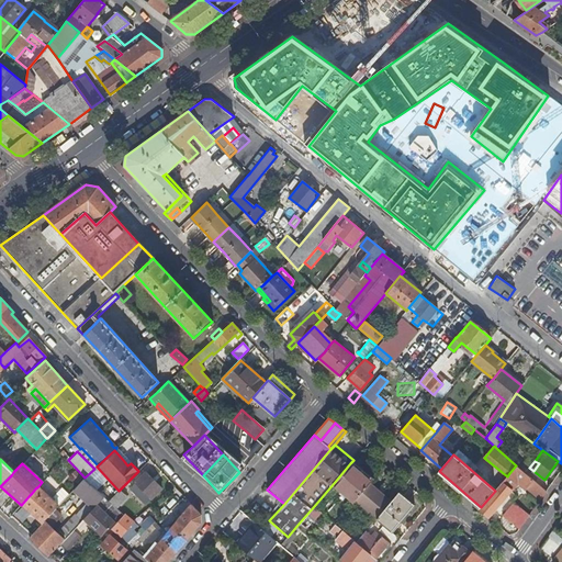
[(372,481),(350,463),(334,483),(355,502),(355,501),(370,483),(372,481)]
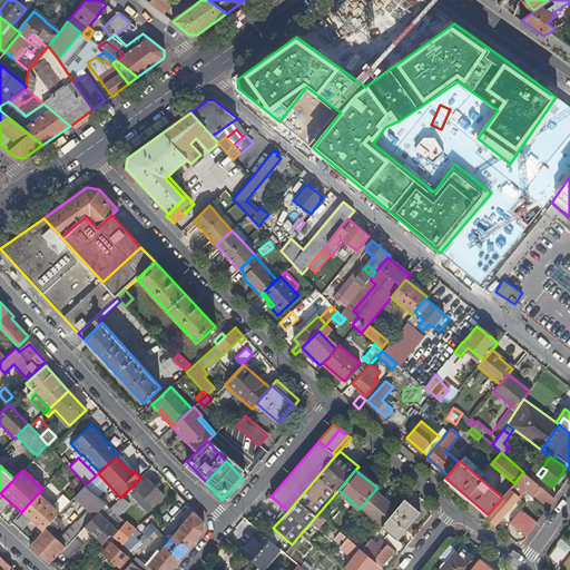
[(536,495),(548,505),(553,498),(541,488),(523,472),(517,480),(514,483),(510,489),(502,498),(488,514),(485,517),(494,524),(519,497),(518,494),(524,487),(536,495)]
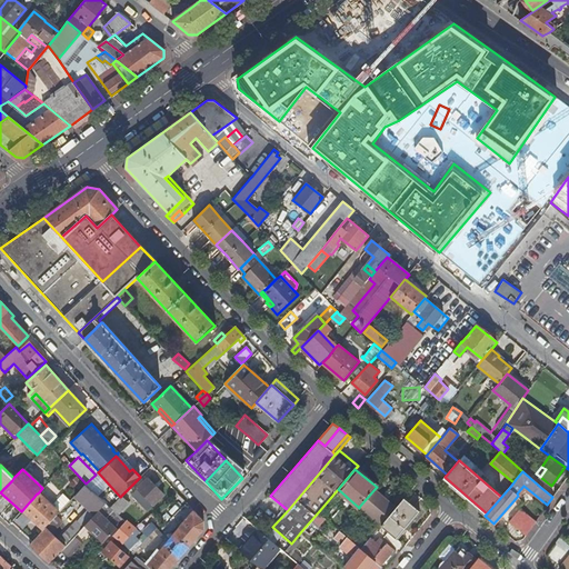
[(148,477),(131,493),(147,510),(163,493),(148,477)]
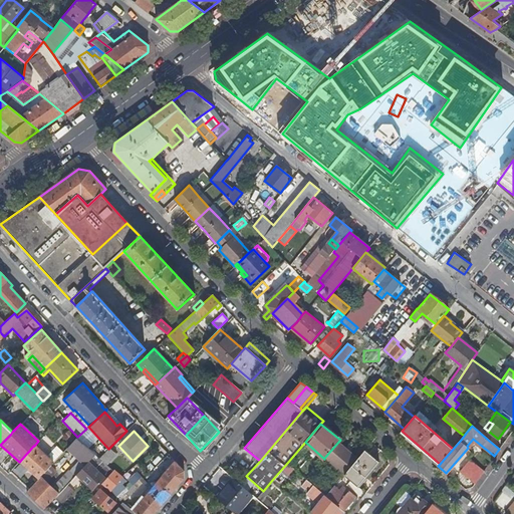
[(67,448),(73,454),(75,451),(82,458),(80,460),(71,470),(73,472),(71,475),(69,473),(68,472),(55,486),(60,492),(65,486),(67,485),(77,473),(87,463),(94,455),(84,445),(76,438),(67,448)]
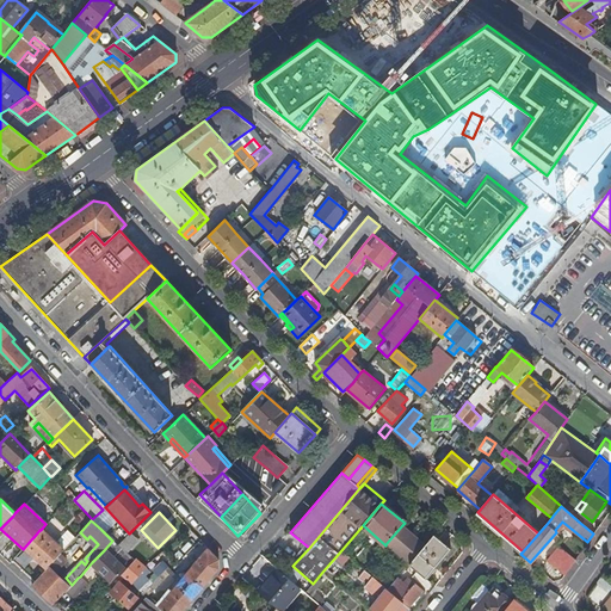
[(425,545),(402,525),(386,544),(408,565),(425,545)]
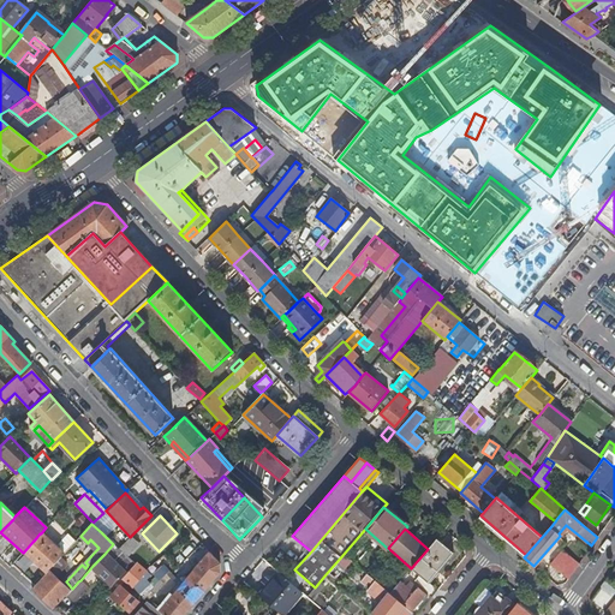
[(64,554),(41,533),(40,533),(35,539),(33,542),(24,551),(46,572),(49,568),(61,556),(64,554)]
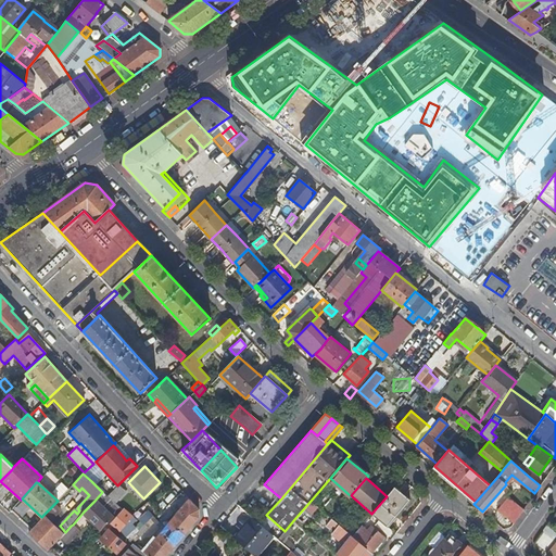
[(126,492),(118,484),(117,485),(106,496),(115,504),(126,492)]
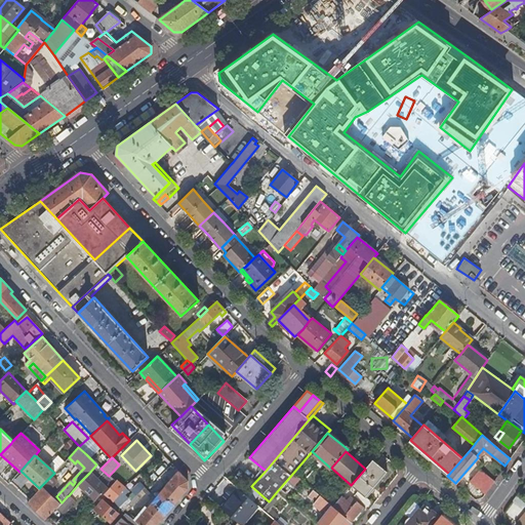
[(75,463),(82,470),(84,468),(77,460),(75,463)]
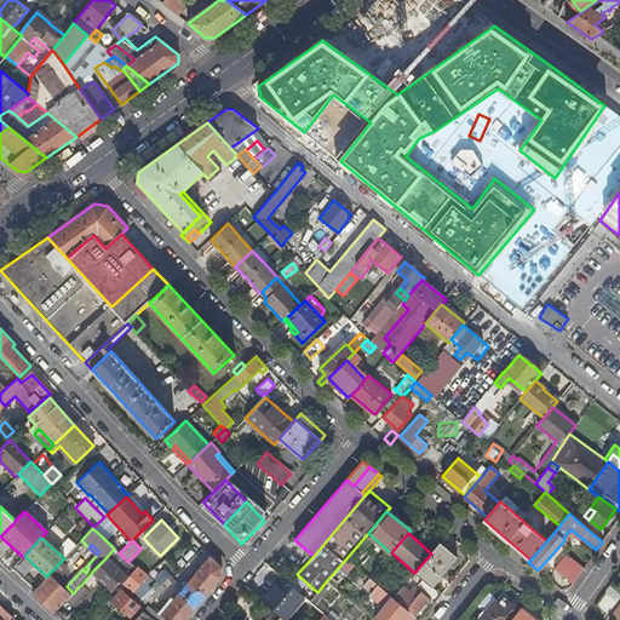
[(441,544),(415,573),(432,586),(457,557),(441,544)]
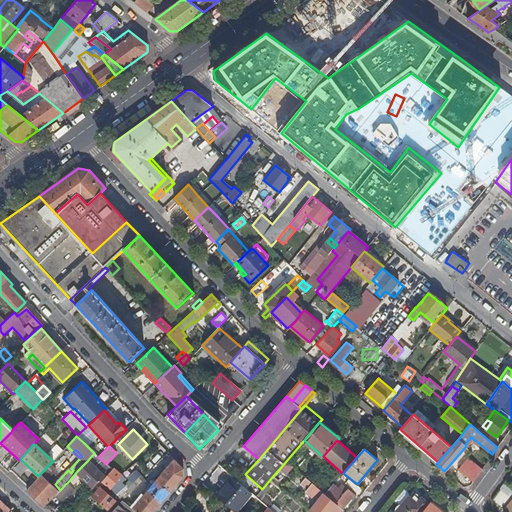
[(87,461),(77,471),(94,486),(98,480),(101,482),(104,478),(111,470),(106,464),(98,457),(95,453),(94,453),(87,461)]
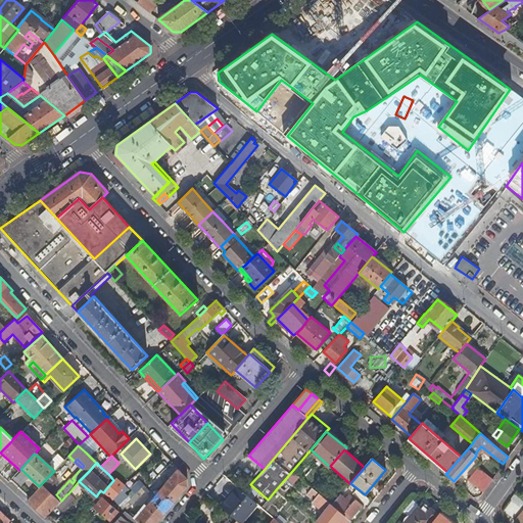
[(477,487),(482,491),(491,479),(477,467),(467,479),(474,484),(472,487),(475,489),(477,487)]
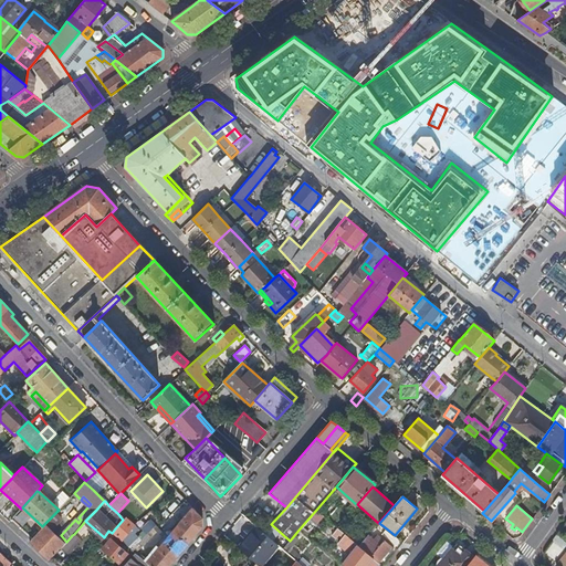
[(158,548),(147,563),(150,565),(168,565),(202,526),(202,517),(192,507),(158,548)]
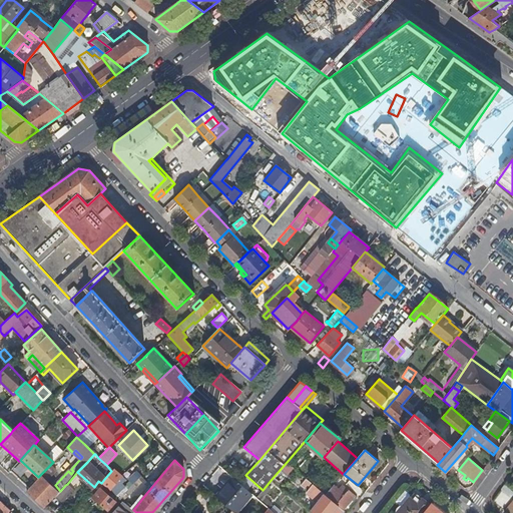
[(287,463),(281,471),(287,476),(293,467),(287,463)]
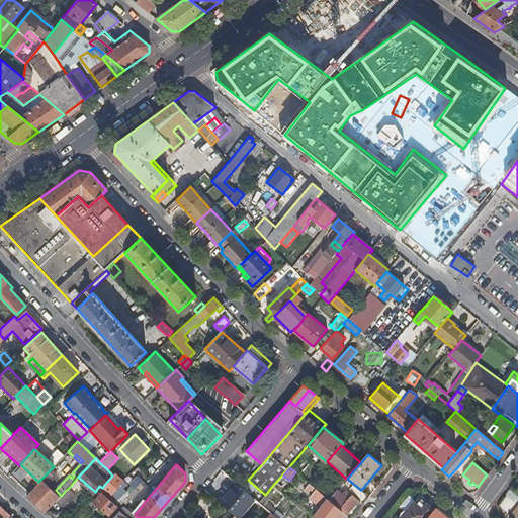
[(57,473),(52,468),(41,479),(48,484),(57,473)]
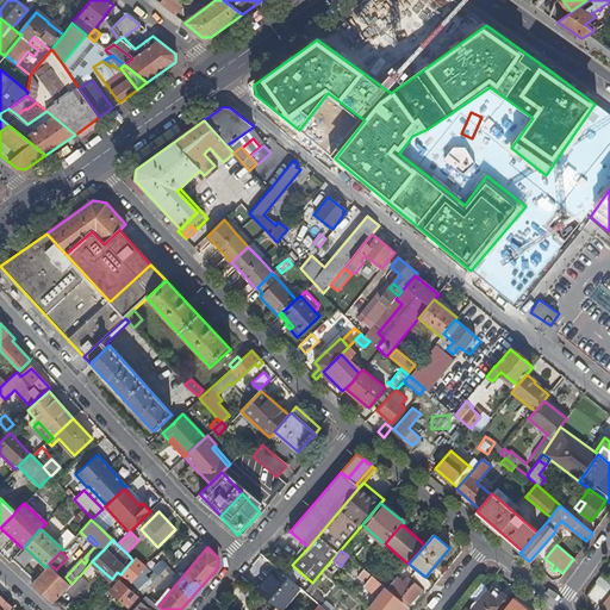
[(135,558),(132,560),(124,570),(120,574),(123,577),(144,595),(167,572),(170,576),(173,573),(163,564),(149,579),(144,576),(149,570),(135,558)]
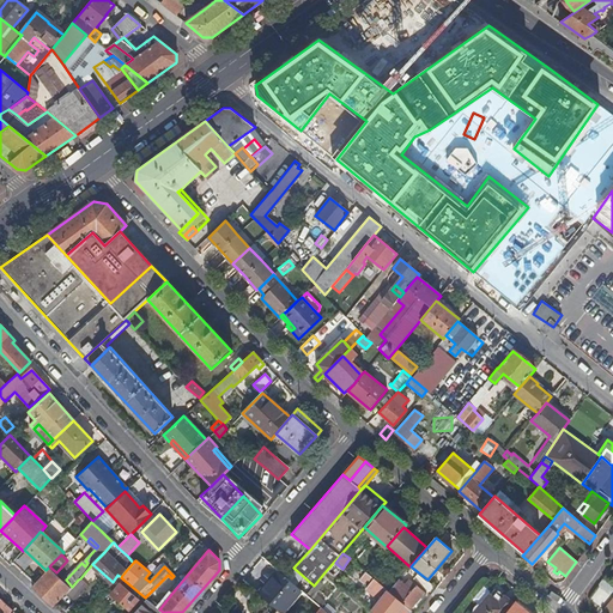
[(56,572),(49,566),(46,570),(34,584),(31,586),(54,607),(66,593),(72,587),(56,572)]
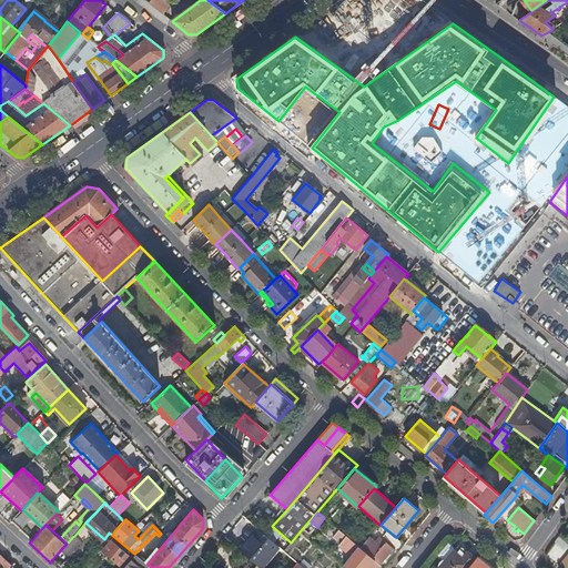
[(393,546),(398,540),(379,525),(375,530),(393,546)]
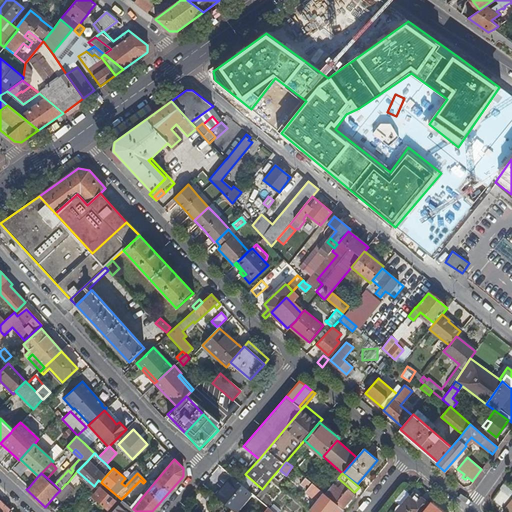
[(219,487),(221,489),(232,477),(230,475),(219,487)]
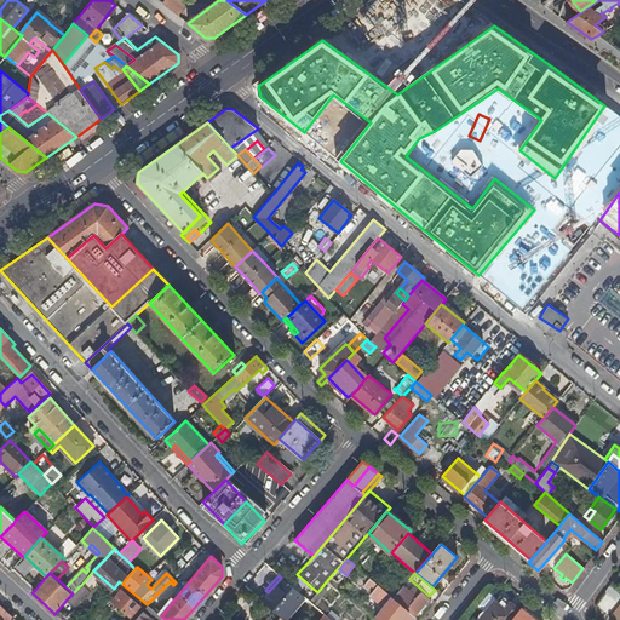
[(285,619),(286,619),(306,598),(290,584),(281,578),(268,592),(262,601),(281,616),(285,619)]
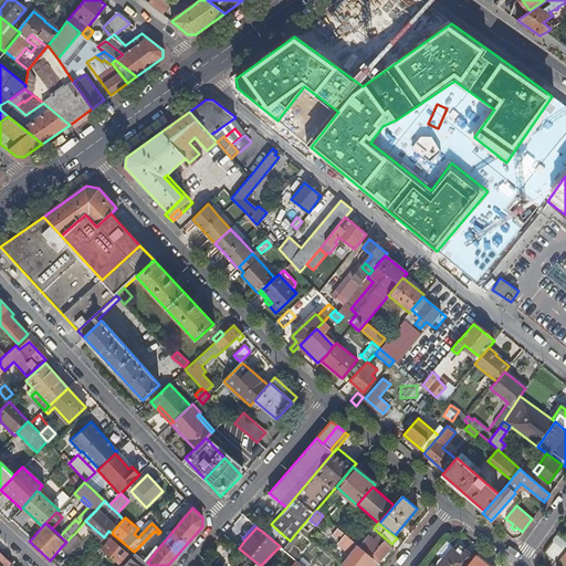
[(111,538),(114,535),(112,533),(108,531),(104,537),(100,543),(104,547),(102,548),(118,563),(127,553),(111,538)]
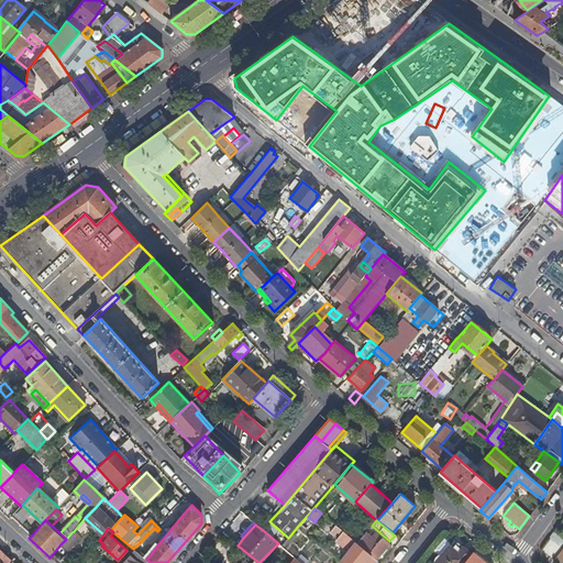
[(334,534),(351,549),(356,542),(340,529),(334,534)]
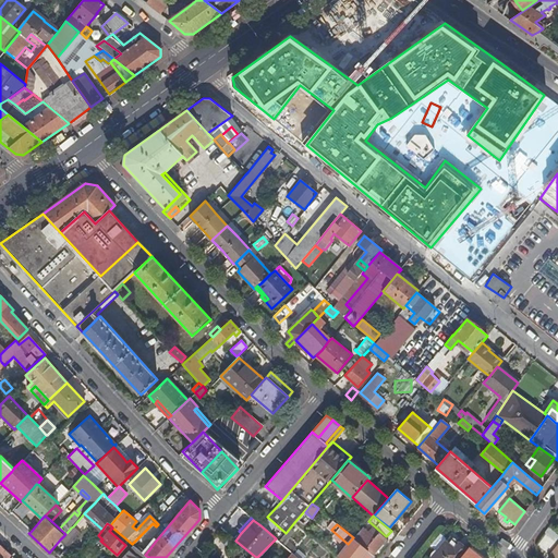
[(65,534),(60,540),(67,546),(80,533),(73,526),(71,528),(65,534)]
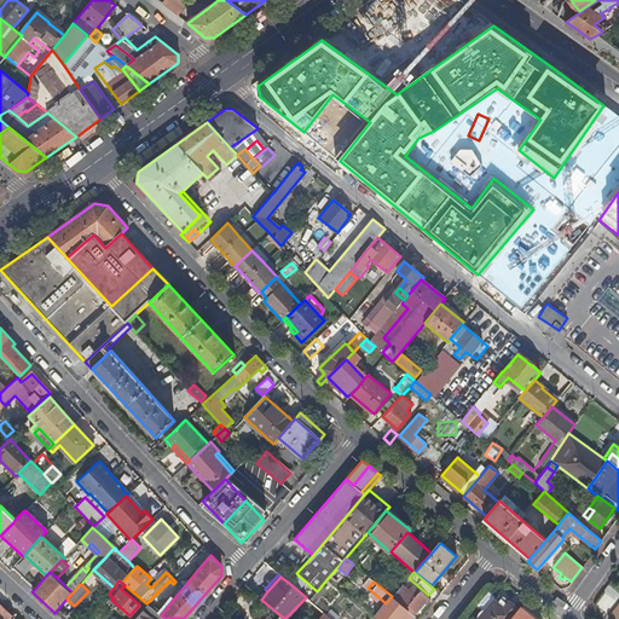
[(129,615),(134,618),(148,605),(146,603),(125,585),(121,589),(139,605),(129,615)]
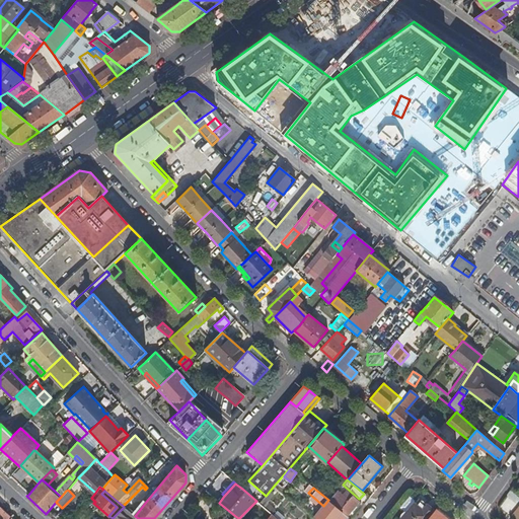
[(328,501),(347,516),(355,505),(357,507),(361,503),(358,502),(346,491),(342,495),(337,491),(328,501)]
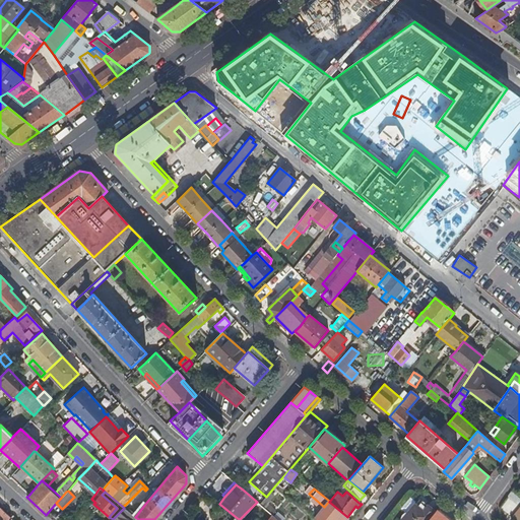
[(275,510),(263,500),(260,504),(272,514),(275,510)]
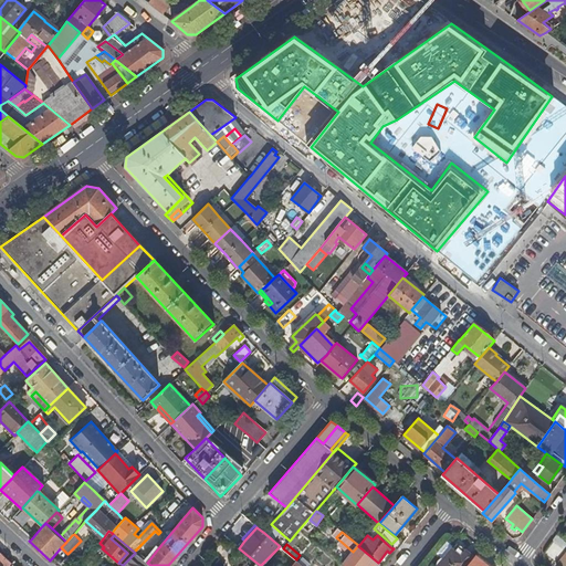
[(463,565),(472,556),(456,544),(437,565),(463,565)]
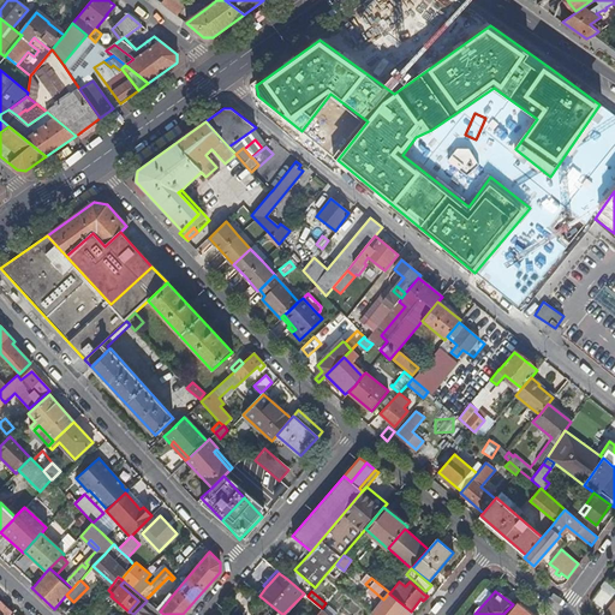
[(408,614),(411,611),(389,593),(389,592),(383,599),(383,601),(388,605),(390,603),(393,604),(383,614),(408,614),(410,614),(408,614)]
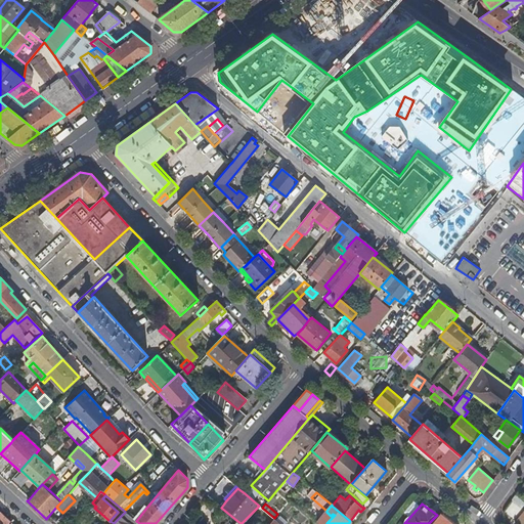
[(245,523),(260,507),(259,506),(242,523),(245,523)]
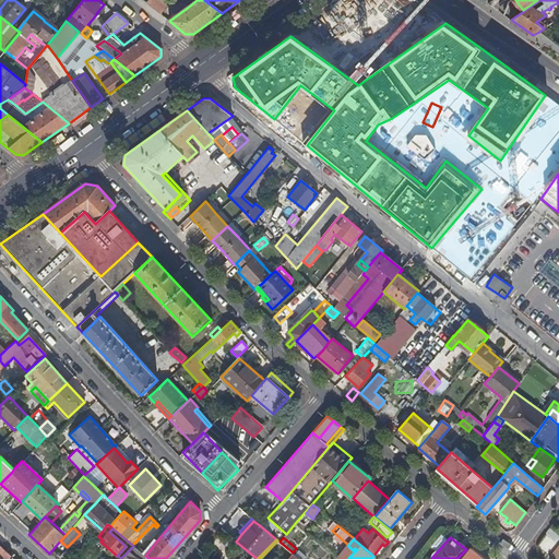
[(551,558),(558,558),(558,540),(548,555),(552,558),(551,558)]
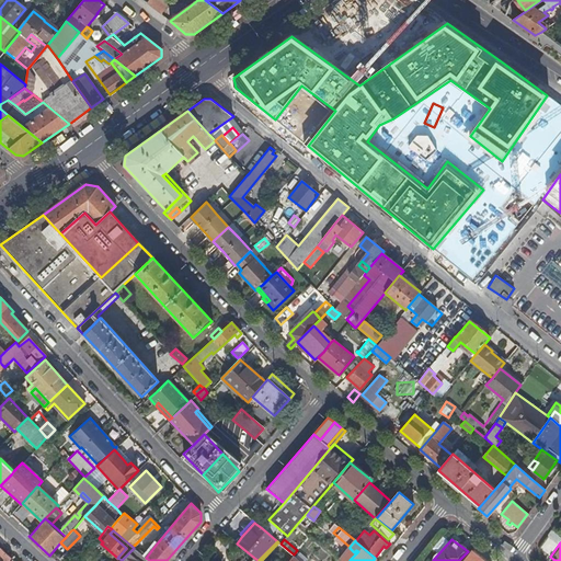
[(8,560),(11,558),(0,547),(0,560),(8,560)]
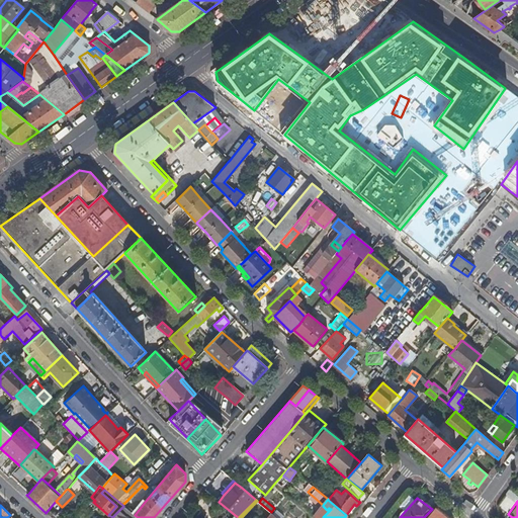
[(128,510),(123,506),(112,517),(111,517),(124,517),(127,516),(124,514),(128,510)]
